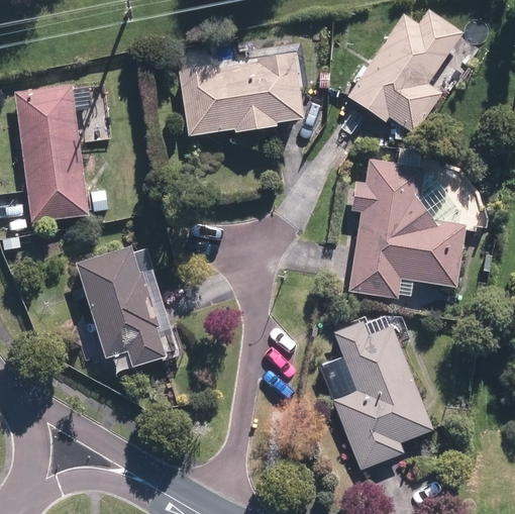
[(466,31),(466,33),(425,6),(416,19),(401,9),(346,89),(343,94),(386,123),(390,118),(419,137),(473,58),(482,44),(478,41),(480,41),(482,40),(484,39),(485,38),(487,36),(488,35),(489,33),(489,31),(489,29),(489,27),(488,25),(487,23),(486,22),(485,20),(483,19),(481,18),(479,18),(477,18),(475,18),(473,18),(472,19),(470,20),(469,22),(467,23),(467,25),(466,27),(466,29),(466,31)]
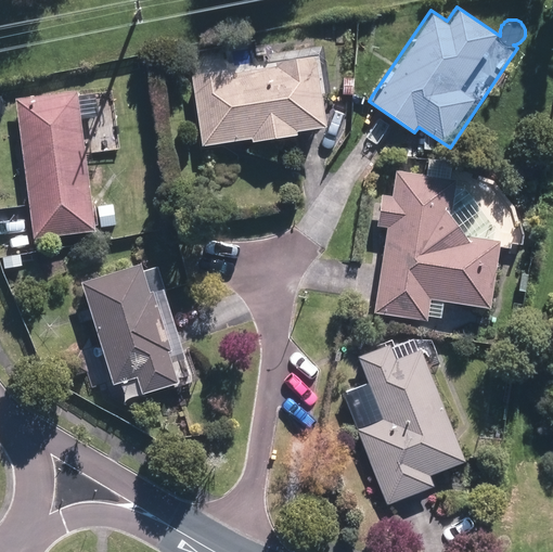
[(190,47),(197,145),(293,138),(292,133),(326,130),(319,36),(190,47)]
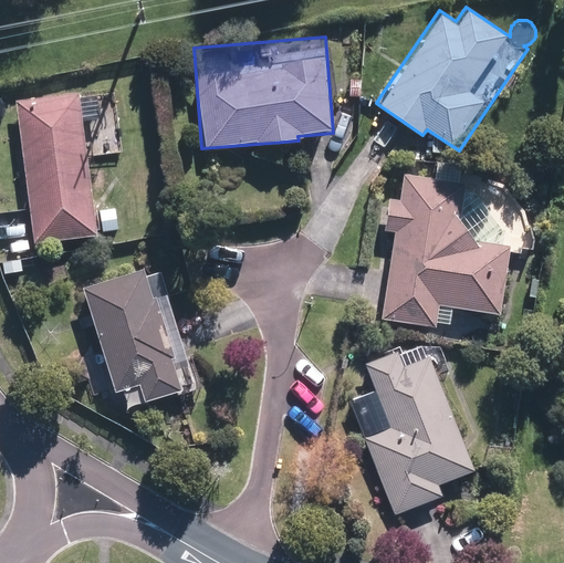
[(115,200),(94,202),(87,149),(104,148),(96,87),(81,89),(17,96),(33,240),(97,233),(96,230),(118,227),(115,200)]
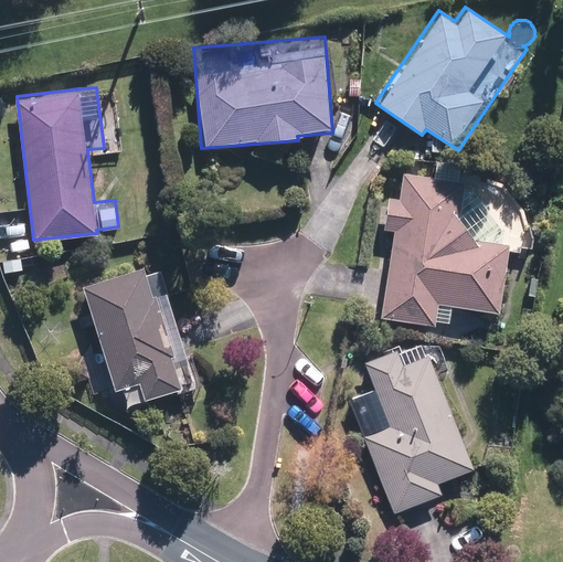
[(402,168),(397,197),(388,194),(382,228),(392,229),(379,318),(445,328),(448,304),(497,311),(509,233),(460,225),(468,178),(402,168)]
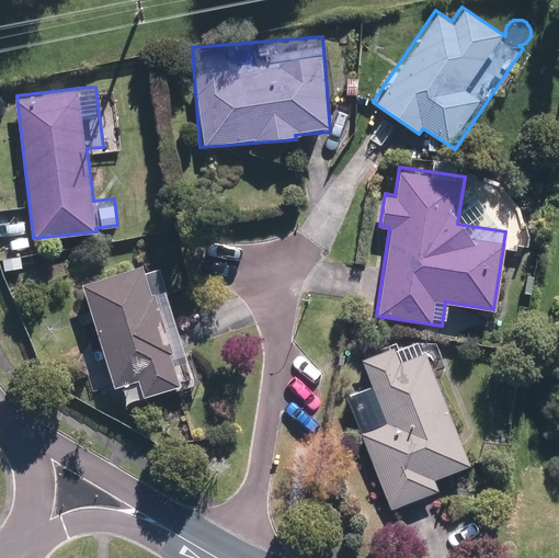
[(175,325),(179,323),(160,265),(151,269),(149,261),(80,284),(120,407),(204,379),(189,333),(179,337),(175,325)]
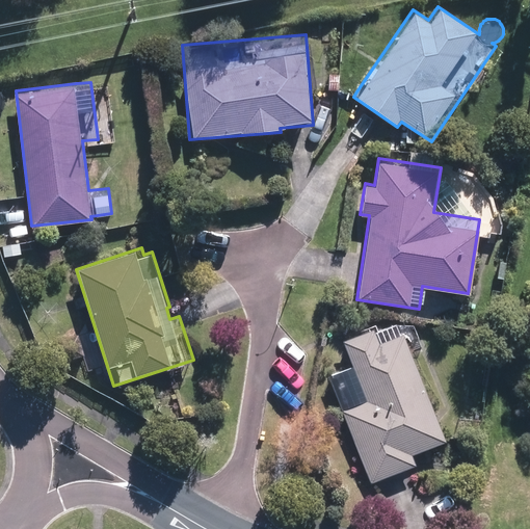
[(381,340),(378,329),(342,342),(361,397),(342,403),(368,478),(417,461),(415,454),(446,443),(408,331),(381,340)]
